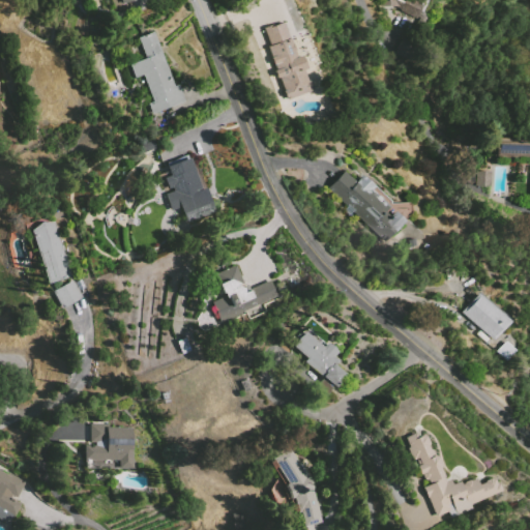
[(382,0),(382,6),(396,6),(400,15),(419,15),(418,0),(382,0)]
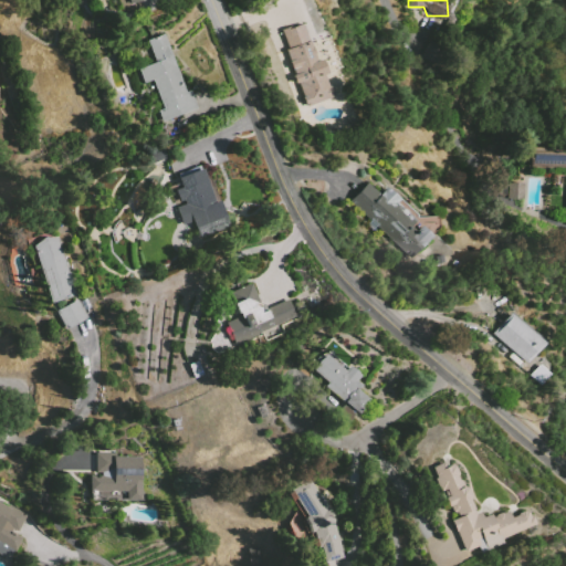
[(282,31),(302,23),(316,61),(321,59),(327,74),(324,75),(328,88),(331,87),(334,97),(307,107),(286,51),(289,50),(282,31)]
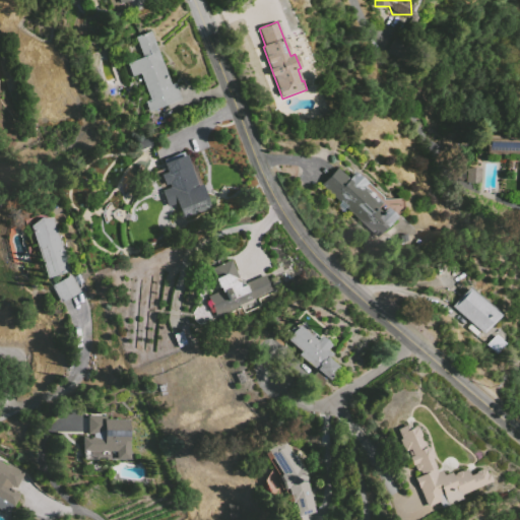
[(134,37),(150,30),(171,85),(176,83),(182,100),(148,112),(145,102),(148,101),(139,74),(132,77),(127,63),(142,58),(134,37)]
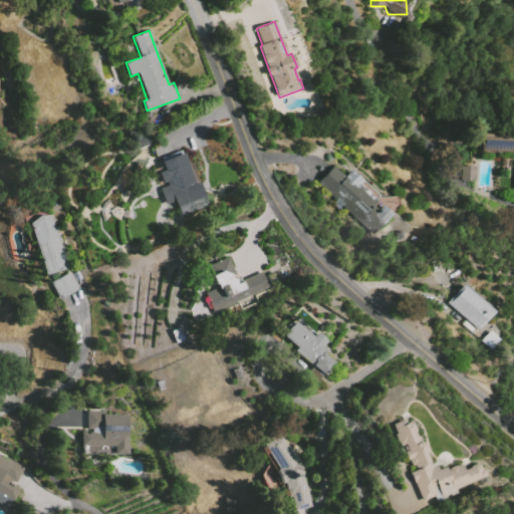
[(481,138),(513,138),(513,152),(481,152),(481,138)]
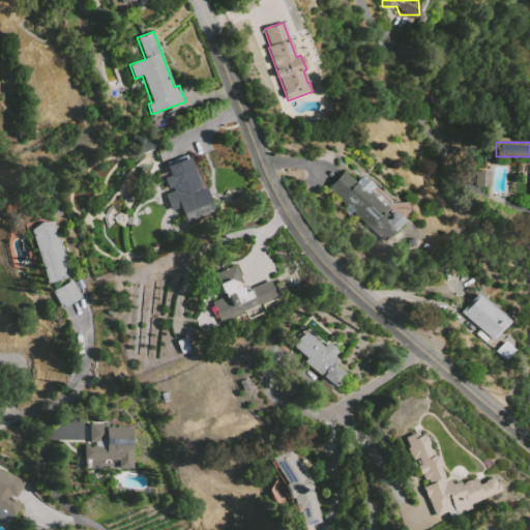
[(166,166),(188,156),(202,189),(207,187),(216,212),(186,224),(179,206),(170,210),(164,194),(172,190),(171,186),(166,187),(163,178),(169,175),(166,166)]
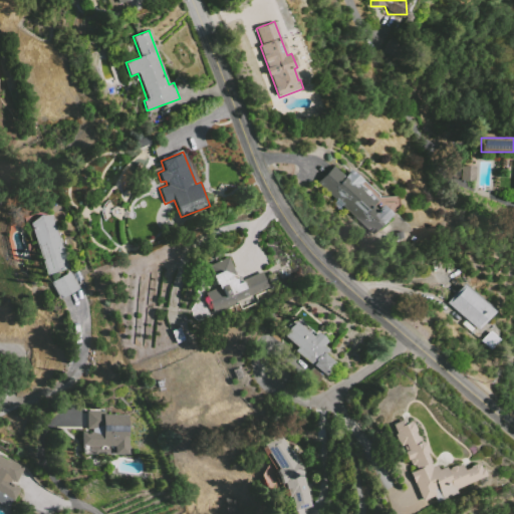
[(317,184),(359,221),(377,200),(359,185),(362,181),(350,170),(344,177),(332,166),(317,184)]
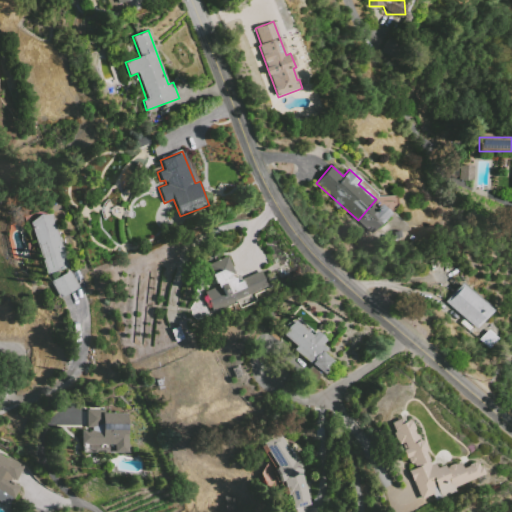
[(459,180),(473,179),(473,165),(458,165),(459,180)]
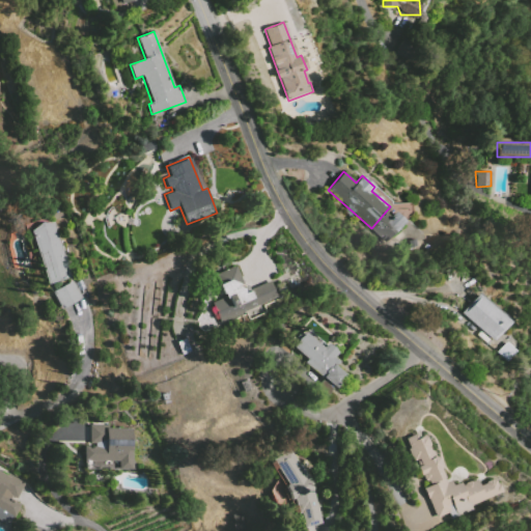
[(395,213),(385,224),(395,233),(406,221),(395,213)]
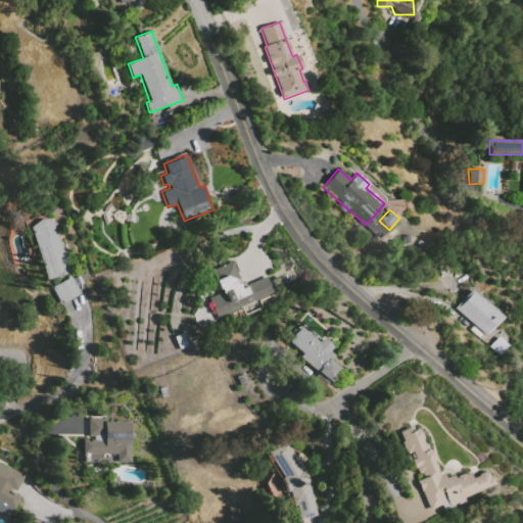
[(47,280),(31,227),(41,219),(53,220),(72,273),(47,280)]
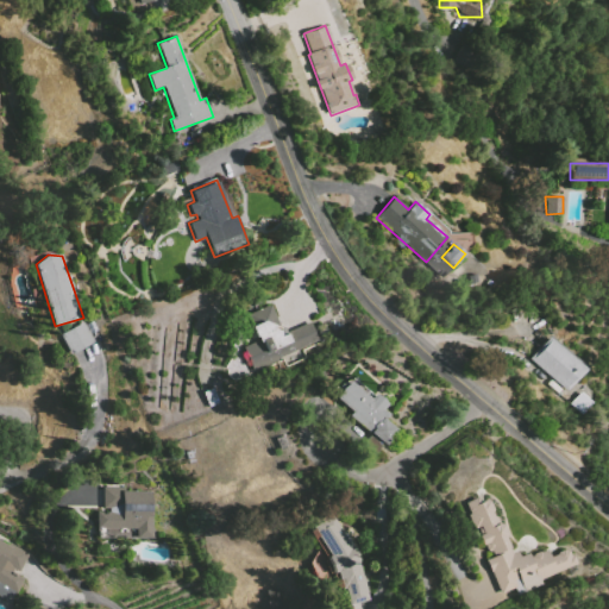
[(271,305),(282,330),(280,331),(282,336),(311,322),(320,344),(305,351),(308,358),(288,368),(284,360),(262,370),(261,366),(253,370),(243,347),(258,341),(256,337),(251,339),(242,316),(271,305)]
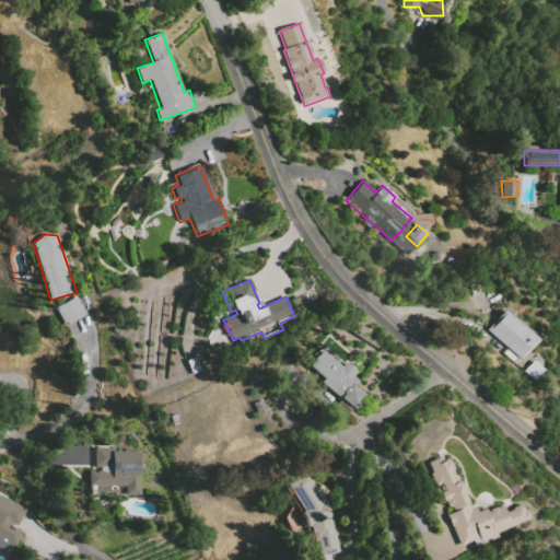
[(55,307),(77,296),(86,314),(65,325),(55,307)]
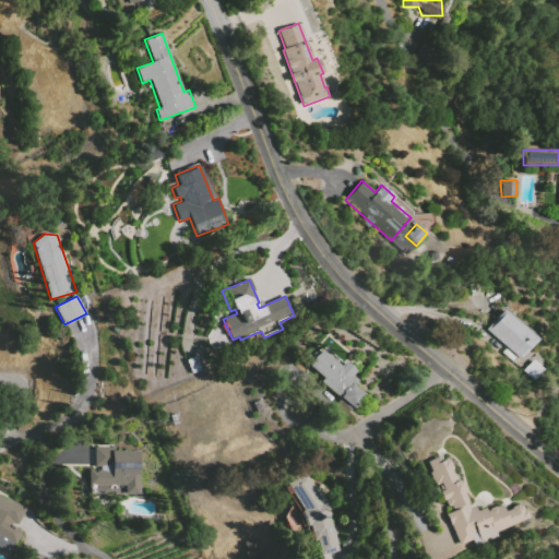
[(486,329),(520,358),(537,337),(503,309),(486,329)]
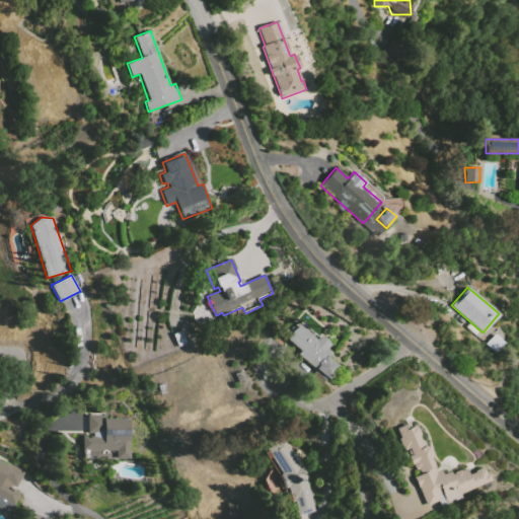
[(286,340),(291,331),(298,325),(315,341),(320,335),(330,344),(325,349),(329,352),(325,357),(315,369),(298,354),(300,352),(286,340)]
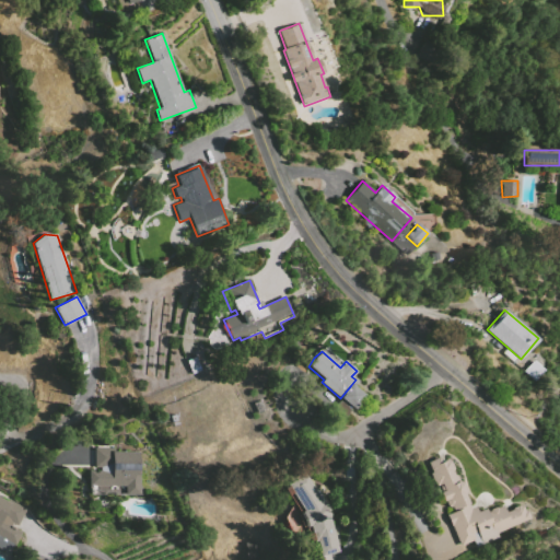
[(186,361),(196,357),(201,371),(191,374),(186,361)]
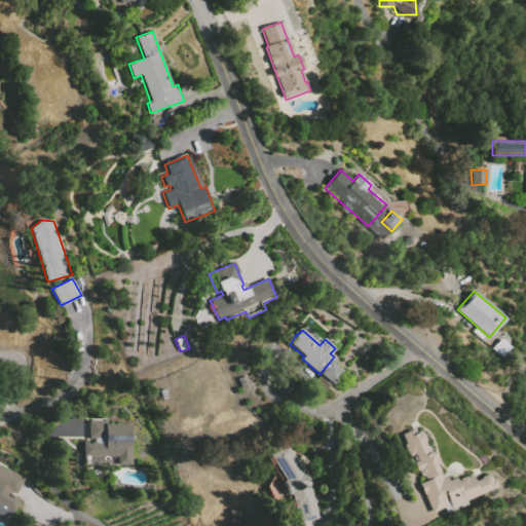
[(320,374),(330,362),(342,372),(332,384),(320,374)]
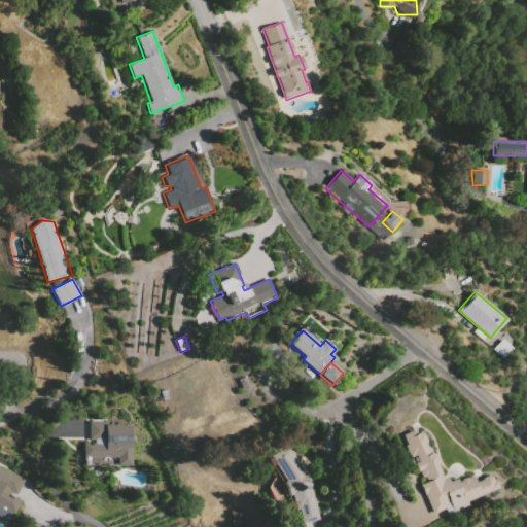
[(319,398),(309,390),(320,377),(329,386),(319,398)]
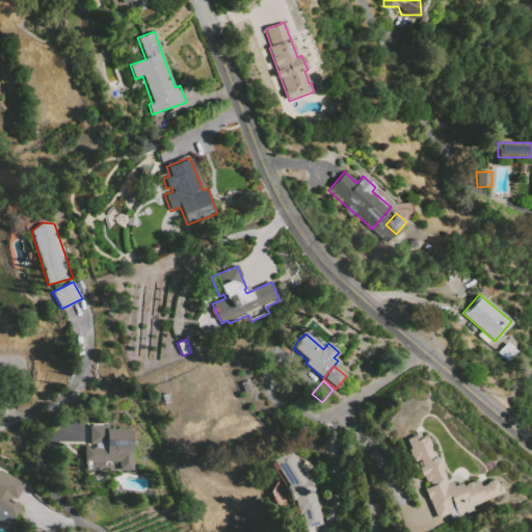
[(89,426),(88,445),(95,445),(95,447),(83,447),(83,462),(117,462),(117,470),(132,470),(132,429),(108,429),(108,426),(89,426)]
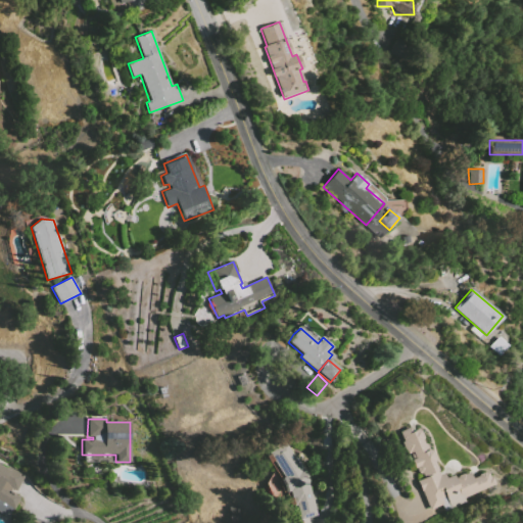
[(399,432),(403,441),(400,442),(407,456),(412,453),(415,459),(411,461),(414,468),(416,467),(418,474),(421,473),(423,478),(417,481),(430,510),(444,504),(440,496),(444,494),(452,509),(467,502),(465,498),(495,483),(491,475),(489,477),(487,471),(485,473),(484,472),(478,474),(477,476),(473,478),(470,472),(465,475),(464,472),(456,476),(455,474),(446,477),(444,472),(440,474),(434,461),(436,460),(431,447),(428,448),(419,428),(412,432),(409,427),(399,432)]
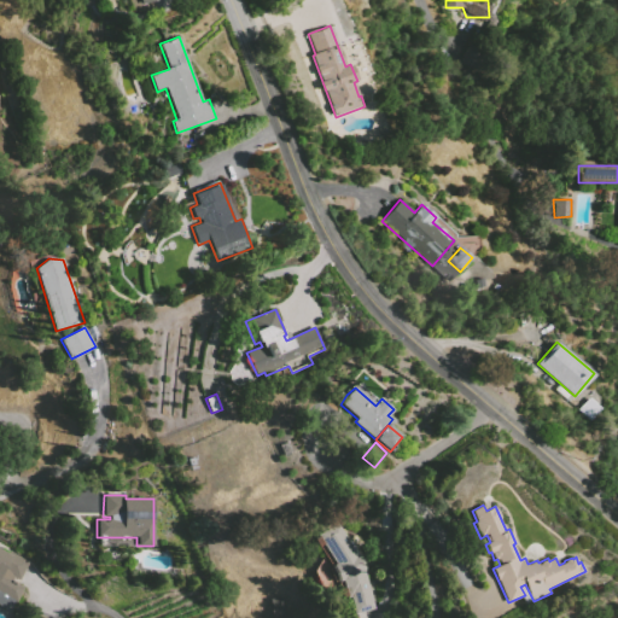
[(355,614),(377,608),(365,570),(359,554),(338,523),(314,538),(325,557),(314,571),(321,588),(338,583),(343,599),(350,598),(355,614)]
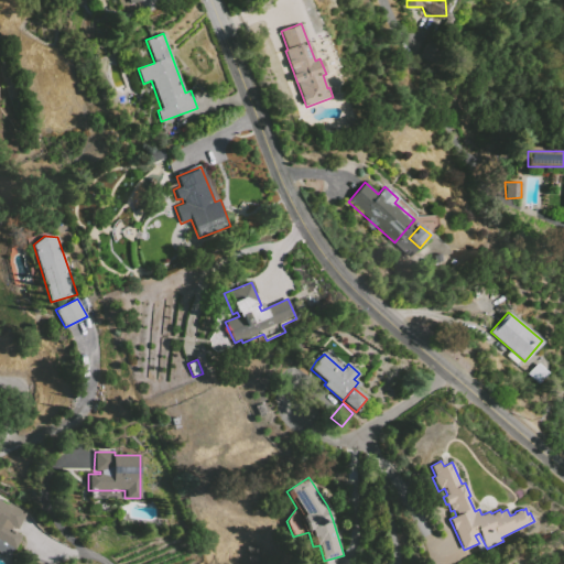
[(0,551),(0,497),(26,513),(14,532),(20,535),(8,556),(0,551)]
